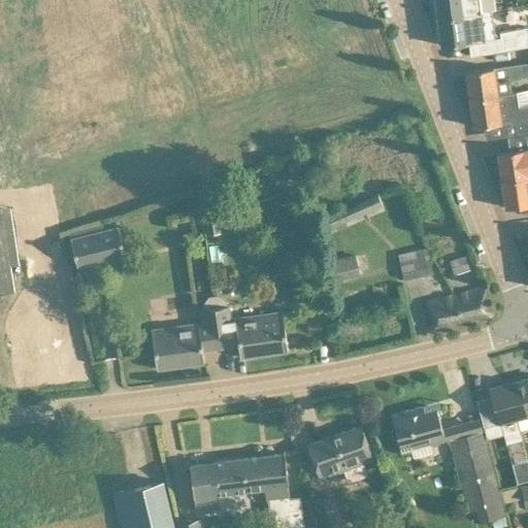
[(435,0),(436,4),(434,4),(435,14),(437,14),(438,18),(482,11),(480,0),(435,0)]
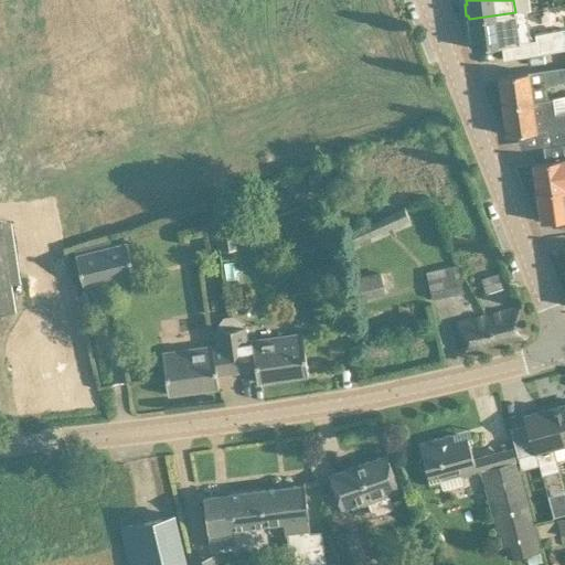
[(469,21),(466,21),(468,33),(470,32),(472,48),(530,40),(528,24),(525,11),(515,12),(469,19),(469,21)]
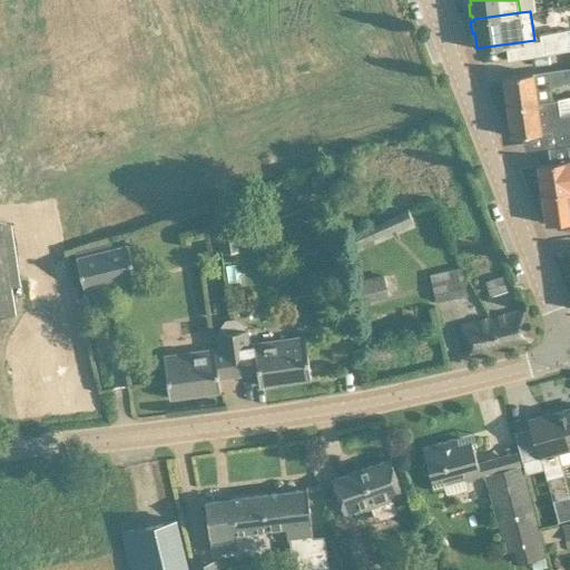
[(569,29),(569,28),(540,35),(543,55),(569,49),(569,29)]
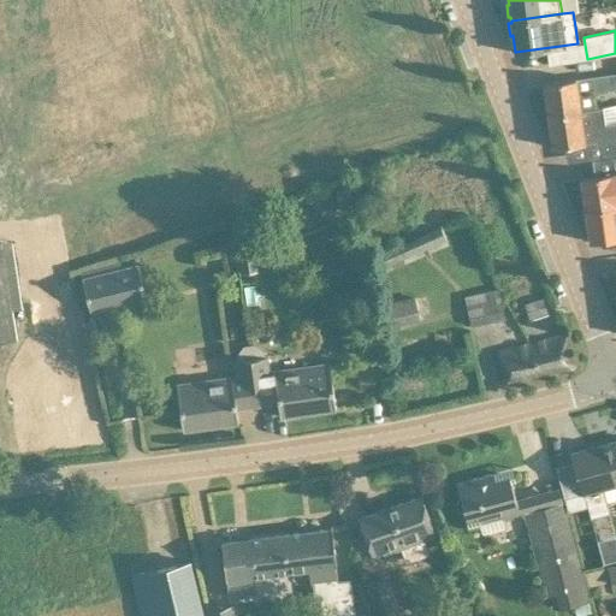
[(615,72),(568,80),(544,83),(549,114),(596,108),(593,92),(615,88),(615,72)]
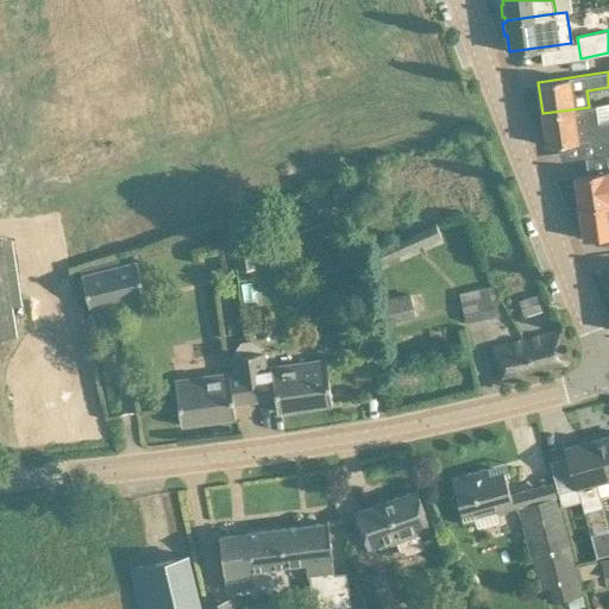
[(589,107),(542,113),(546,145),(592,139),(595,156),(608,154),(608,119),(598,121),(597,106),(589,107)]
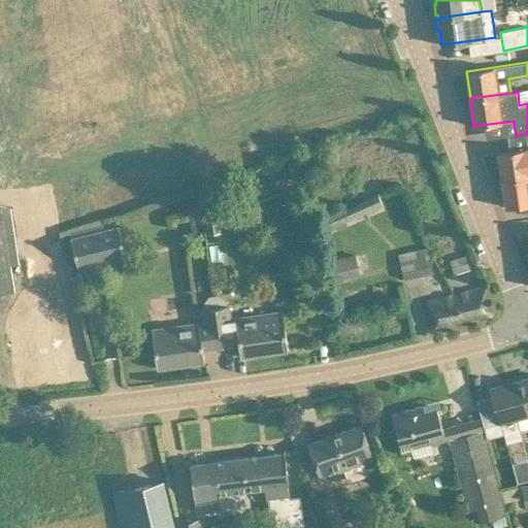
[(527,147),(498,152),(501,179),(527,175),(527,147)]
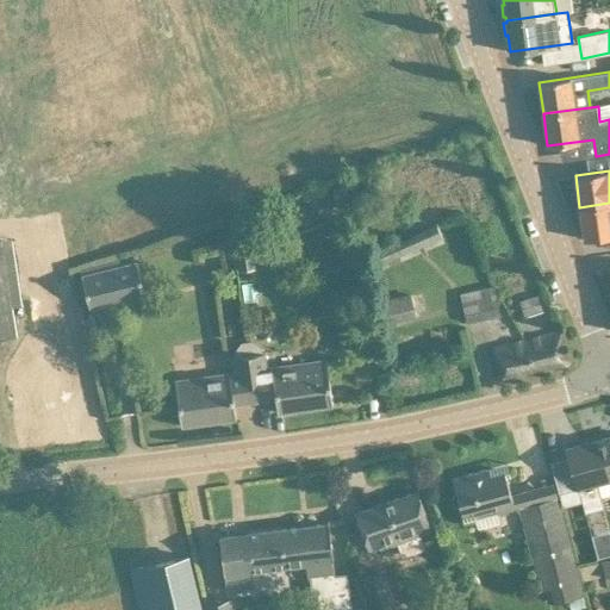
[(347,200),(346,187),(332,188),(335,203),(347,200)]
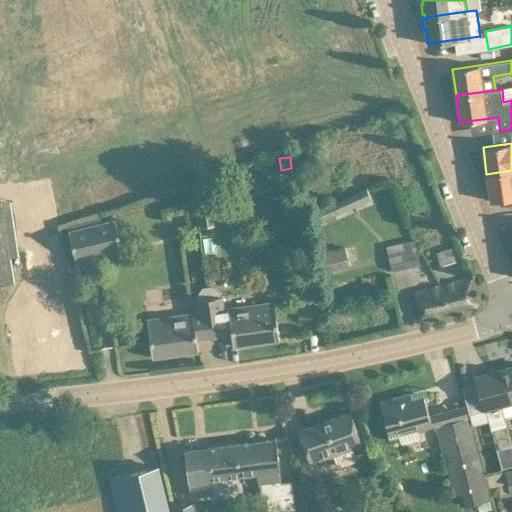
[(511,170),(486,174),(490,201),(510,198),(511,197),(511,170)]
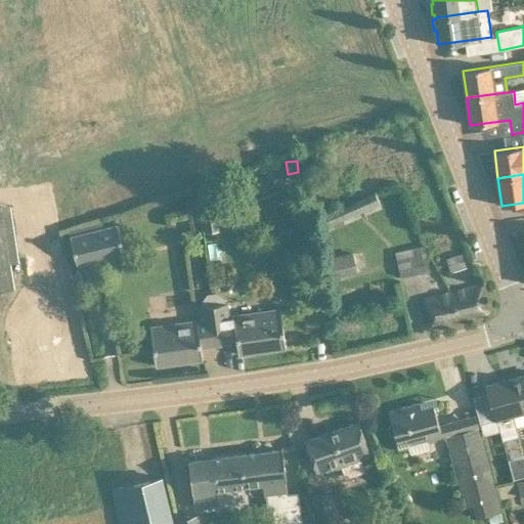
[(320,219),(324,227),(380,203),(376,194),(320,219)]
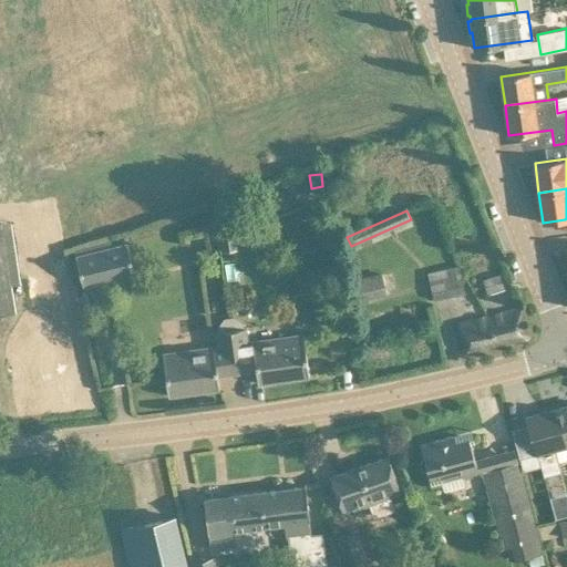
[(232,218),(217,220),(222,249),(235,247),(232,218)]
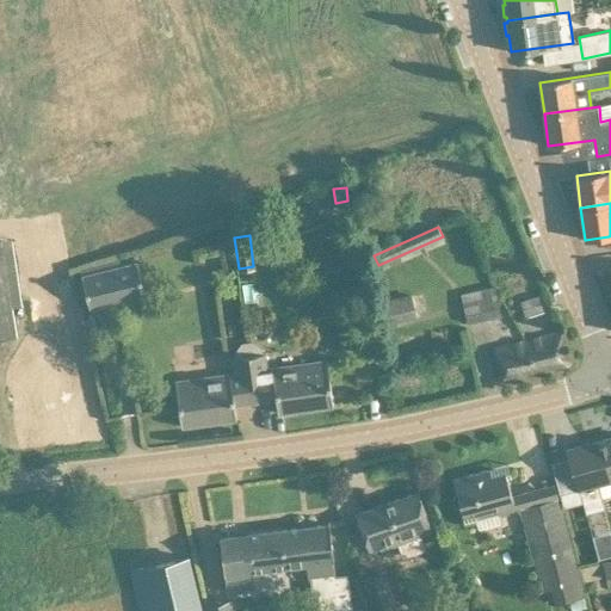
[(0,241),(0,337),(16,335),(1,241),(0,241)]
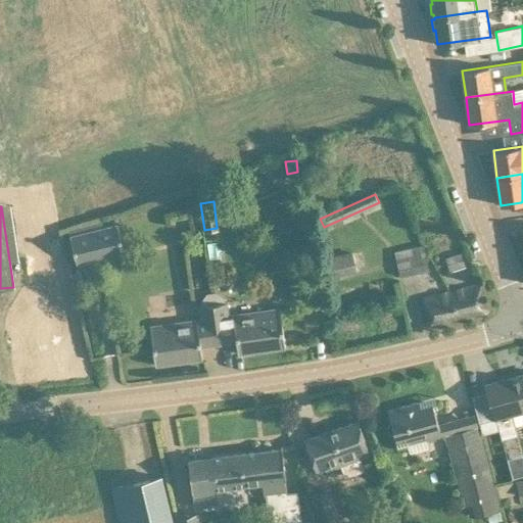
[(69,236),(77,264),(125,251),(117,224),(69,236)]
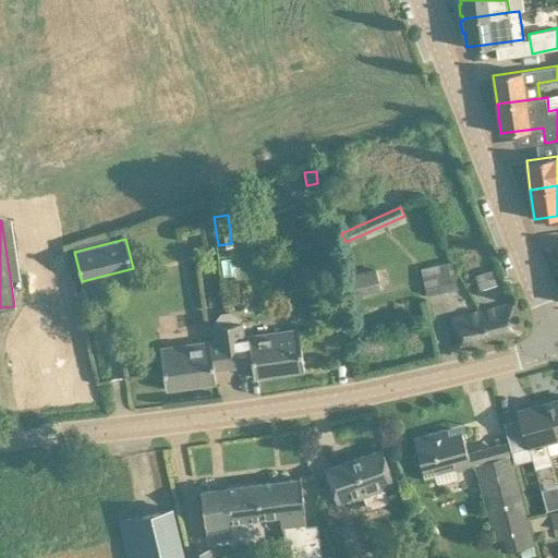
[(452,262),(422,268),(427,294),(458,288),(452,262)]
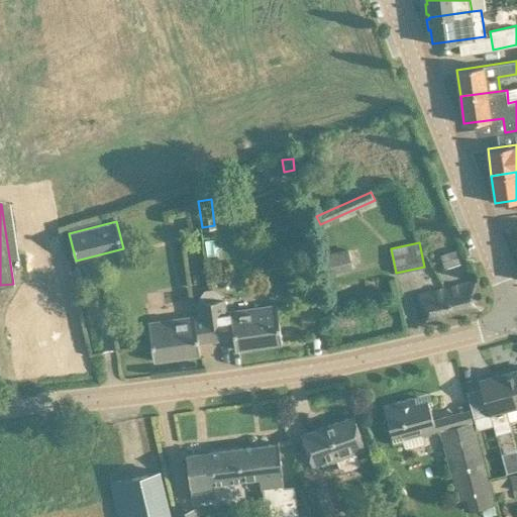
[(439,253),(444,269),(459,264),(455,248),(439,253)]
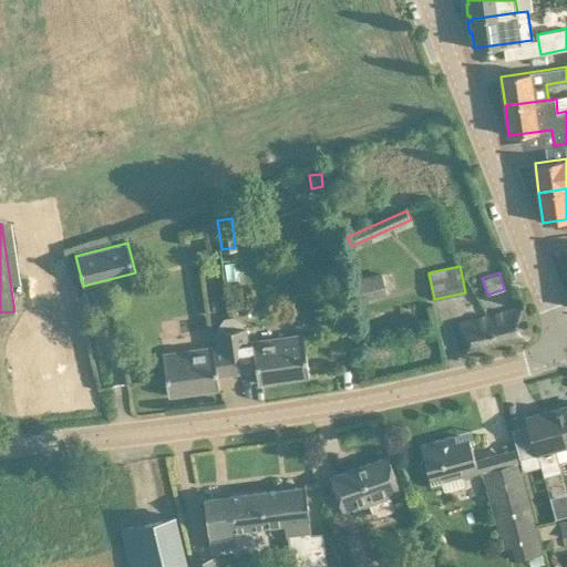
[(356,279),(360,300),(387,296),(382,274),(356,279)]
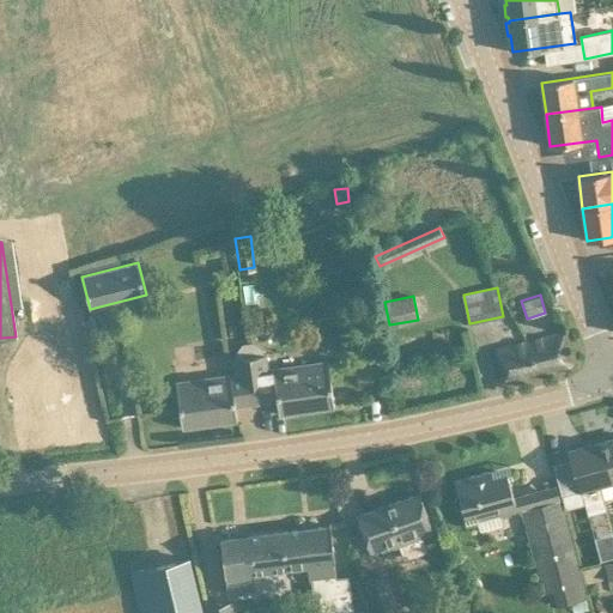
[(563,333),(529,343),(536,374),(572,365),(563,333)]
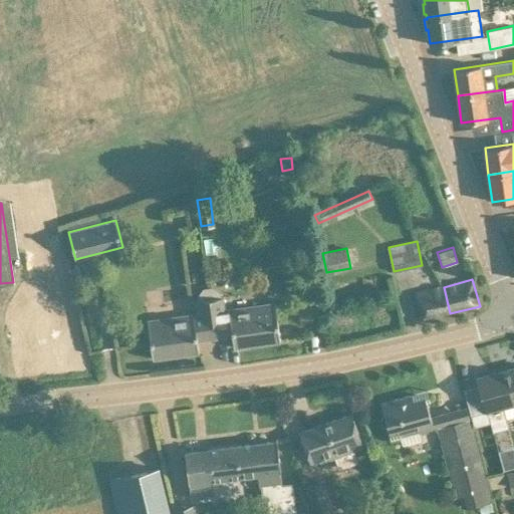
[(414,295),(416,300),(420,319),(450,313),(444,287),(414,295)]
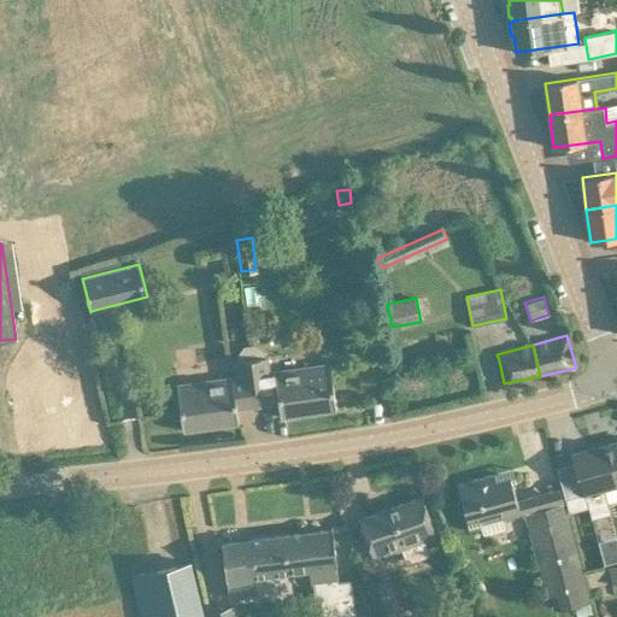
[(266,356),(251,358),(258,405),(278,403),(281,417),(336,410),(330,364),(269,372),(266,356)]
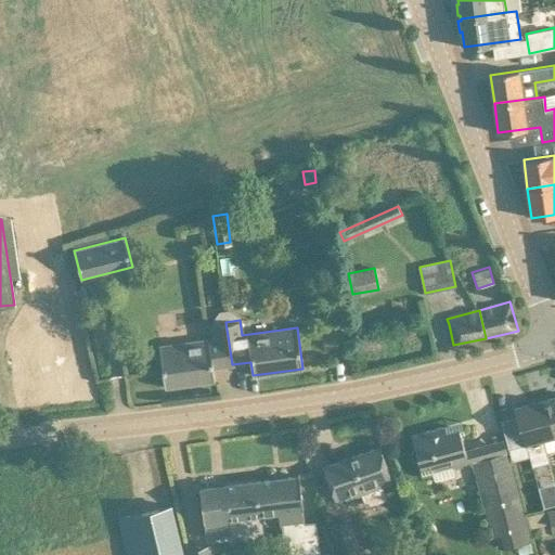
[(159,346),(162,365),(165,387),(215,381),(213,368),(232,364),(226,322),(211,324),(214,338),(159,346)]
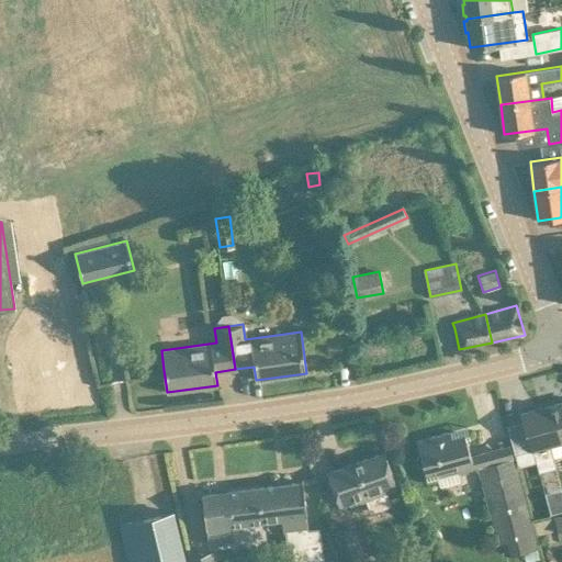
[(525,422),(507,426),(515,456),(534,451),(539,472),(557,468),(550,445),(561,441),(561,402),(553,404),(554,408),(523,416),(525,422)]
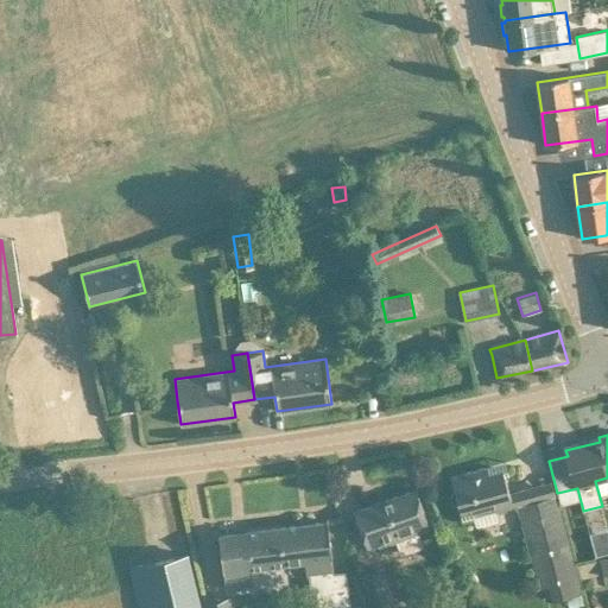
[(451,494),(450,498),(451,501),(454,504),(458,505),(461,513),(492,505),(494,511),(517,505),(540,589),(548,587),(551,601),(580,593),(562,525),(556,502),(533,508),(527,488),(510,493),(502,469),(491,473),(491,472),(485,468),(466,473),(468,479),(453,483),(455,492),(451,494)]
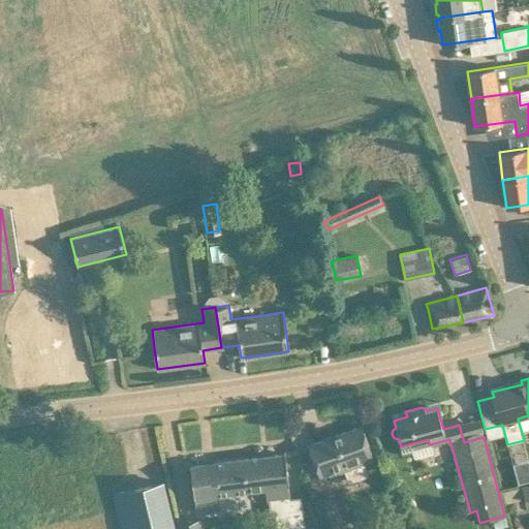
[(308,444),(315,464),(320,478),(345,470),(349,481),(367,475),(364,464),(374,460),(362,426),(308,444)]
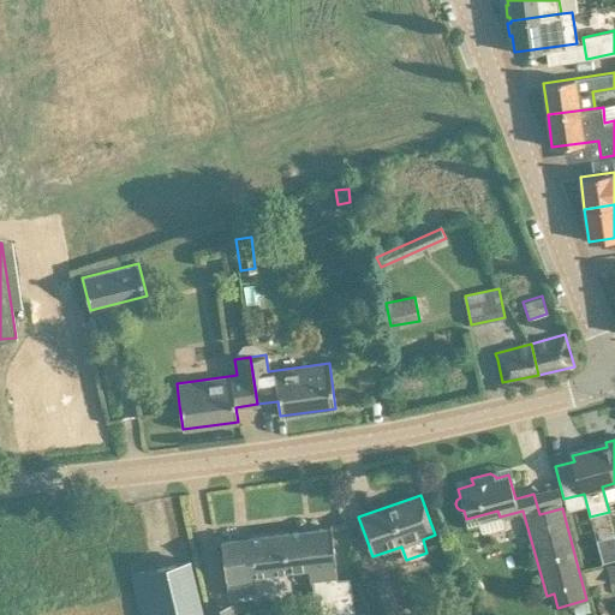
[(332,526),(221,539),(224,563),(226,578),(228,595),(243,593),(240,575),(255,574),(309,568),(310,584),(312,583),(314,593),(320,593),(322,614),(353,614),(350,577),(338,578),(336,565),(334,550),(332,526)]
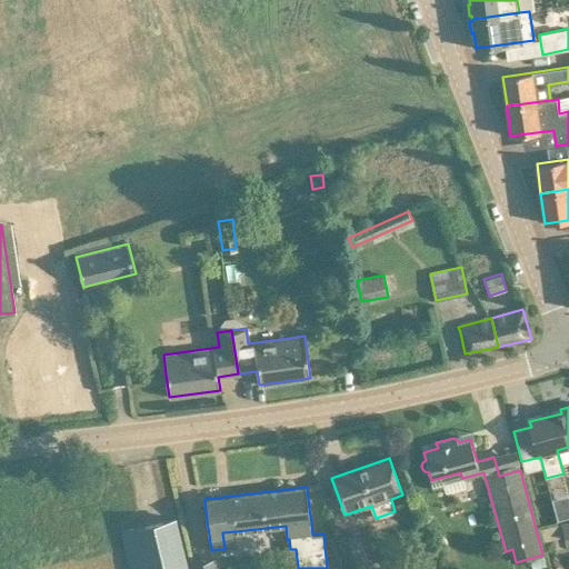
[(568,493),(536,499),(539,521),(568,516),(568,493)]
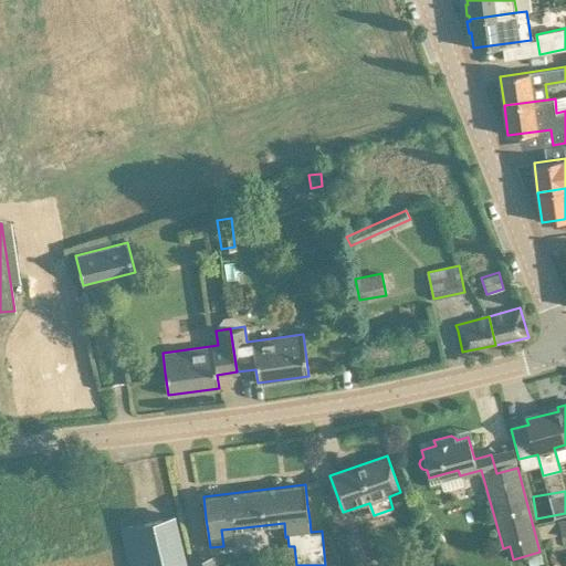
[(121,528),(126,549),(129,565),(186,565),(179,537),(175,515),(121,528)]
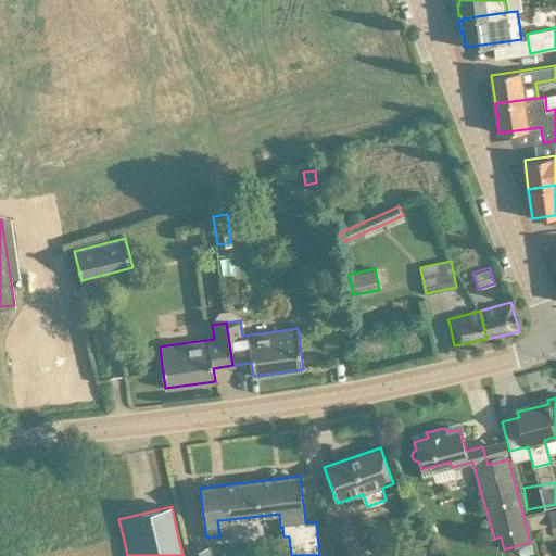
[(343,555),(356,555),(357,555),(356,554),(363,552),(350,519),(331,527),(343,555)]
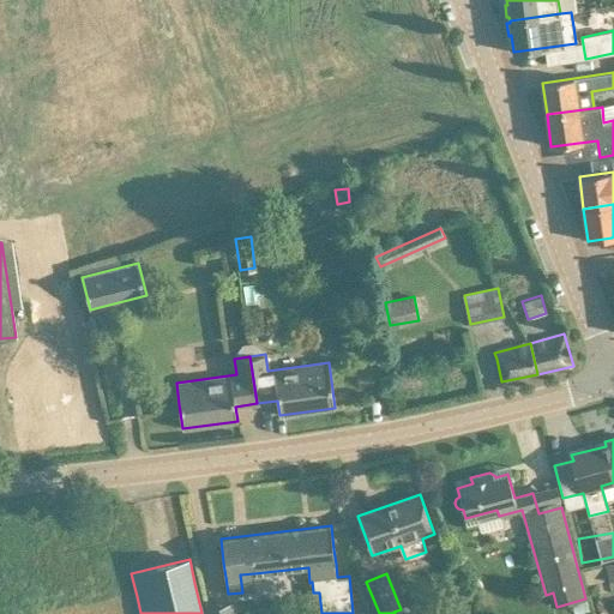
[(236,613),(234,603),(206,609),(208,613),(236,613)]
